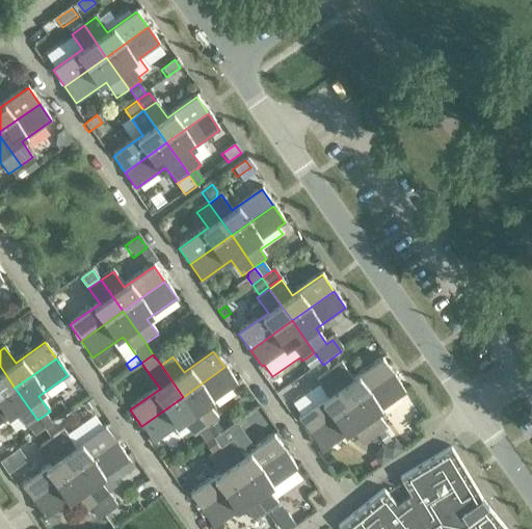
[(342,365),(329,374),(352,405),(394,376),(382,360),(352,380),(342,365)]
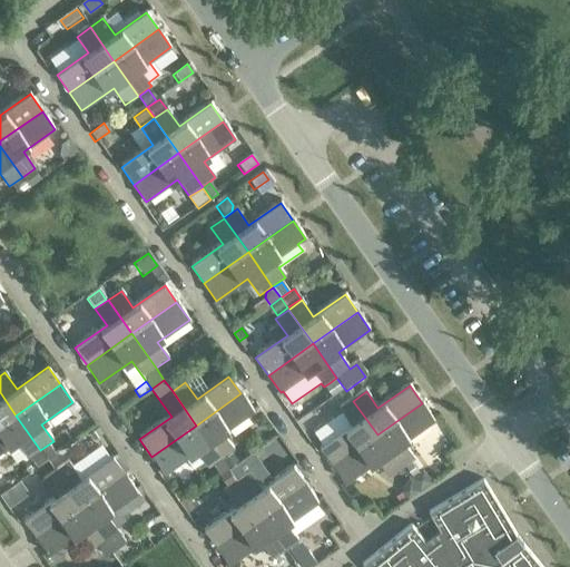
[(0,426),(16,416),(0,392),(0,426)]
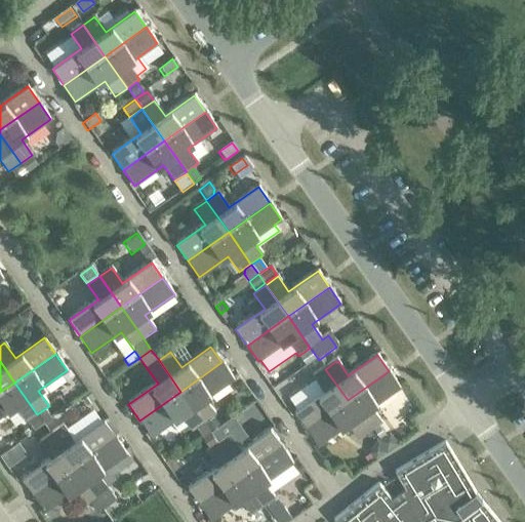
[(234,378),(221,362),(180,392),(203,423),(215,414),(204,399),(234,378)]
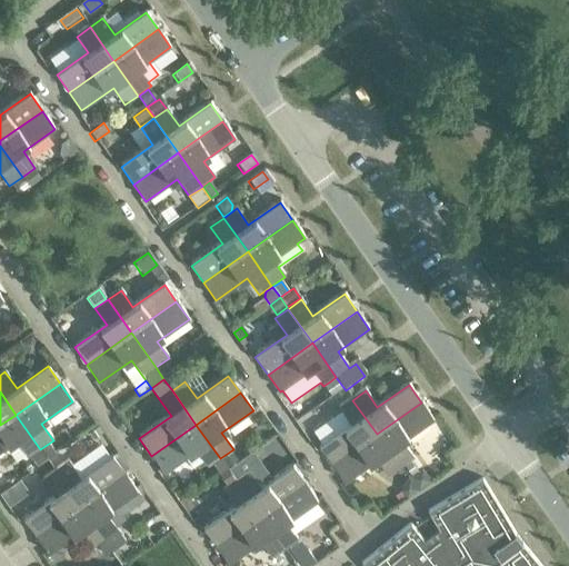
[(377,434),(352,400),(340,408),(339,409),(351,426),(319,448),(331,466),(377,434)]
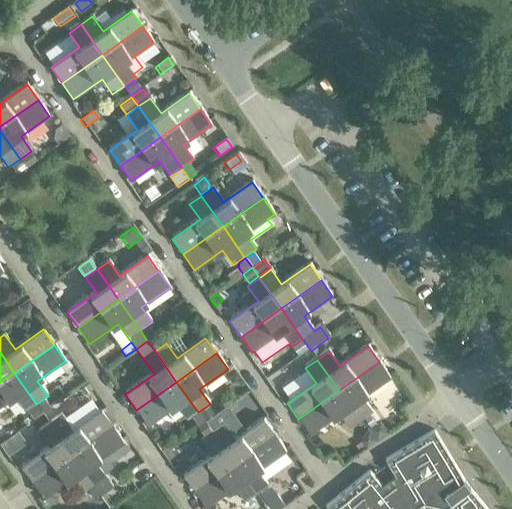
[(390,378),(379,362),(339,390),(360,421),(372,413),(361,398),(390,378)]
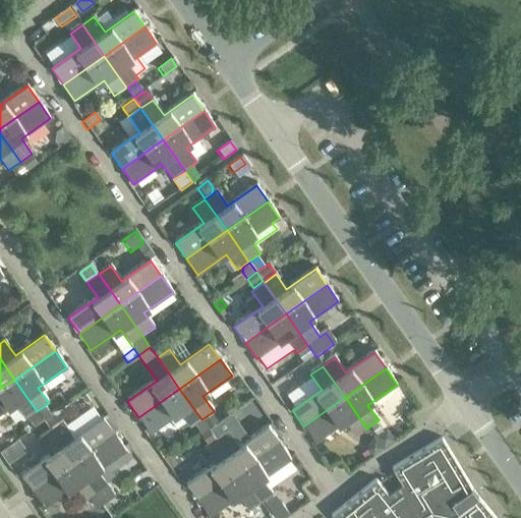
[(37,411),(14,380),(0,389),(0,413),(14,404),(24,419),(37,411)]
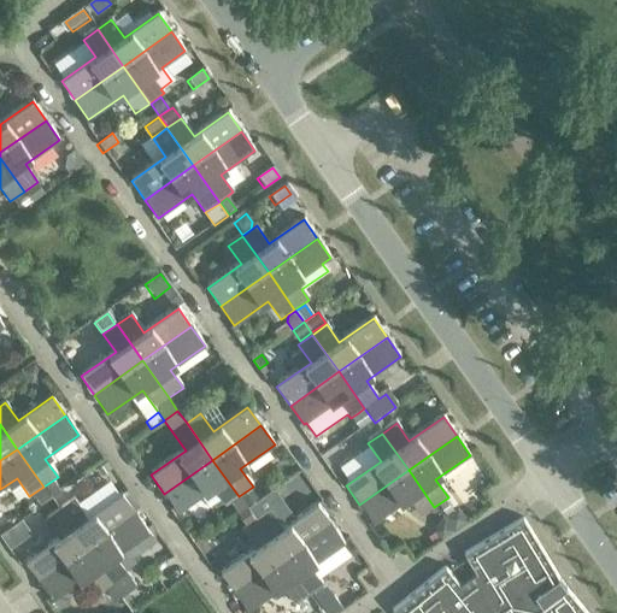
[(239,496),(212,460),(164,494),(177,513),(212,489),(224,507),(239,496)]
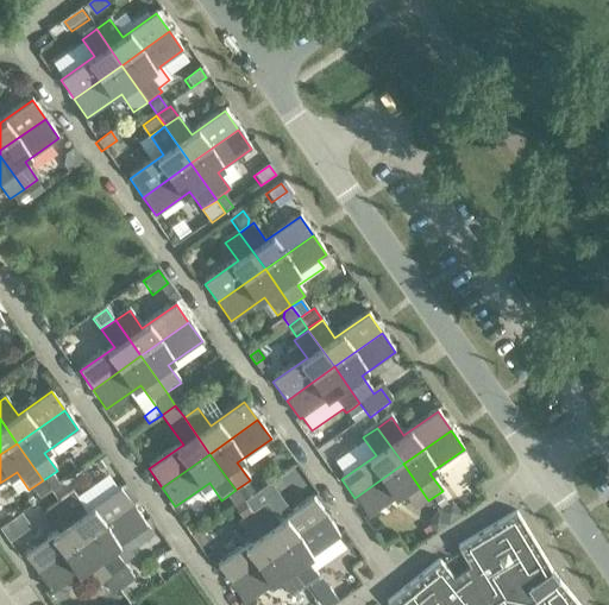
[(95,465),(100,472),(110,465),(105,459),(95,465)]
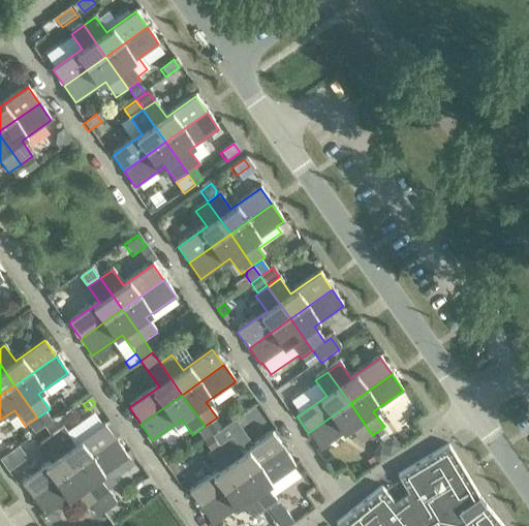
[(372,435),(350,403),(308,433),(319,449),(349,428),(360,443),(372,435)]
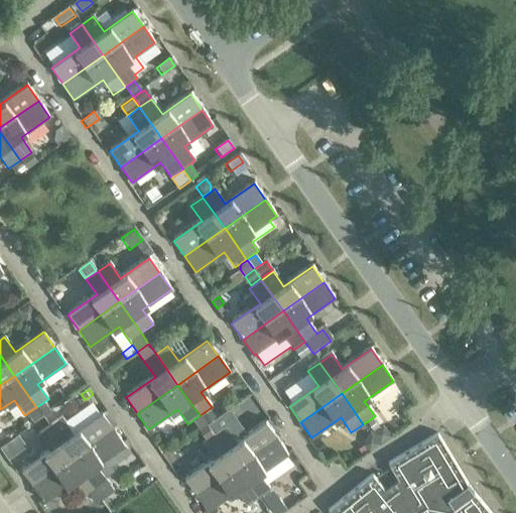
[(230,410),(208,427),(214,436),(236,468),(276,439),(265,423),(248,435),(230,410)]
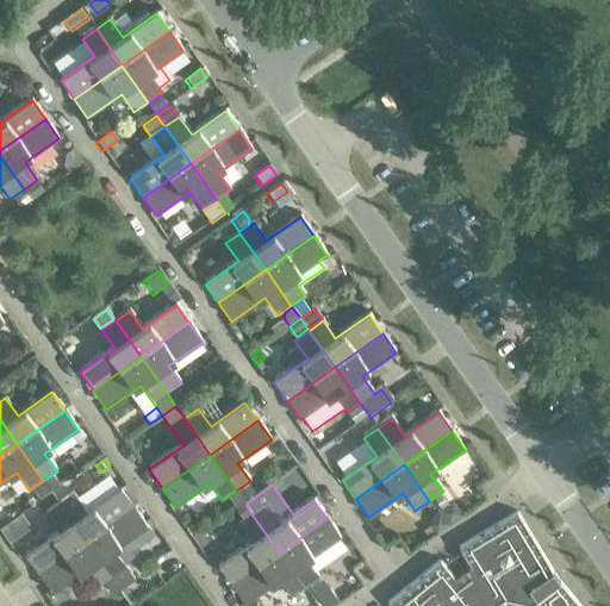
[(74,495),(60,506),(86,542),(134,508),(120,489),(87,513),(74,495)]
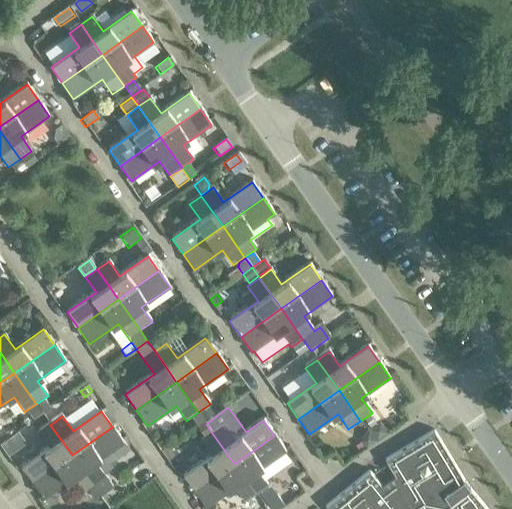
[(368,420),(362,424),(368,433),(374,429),(368,420)]
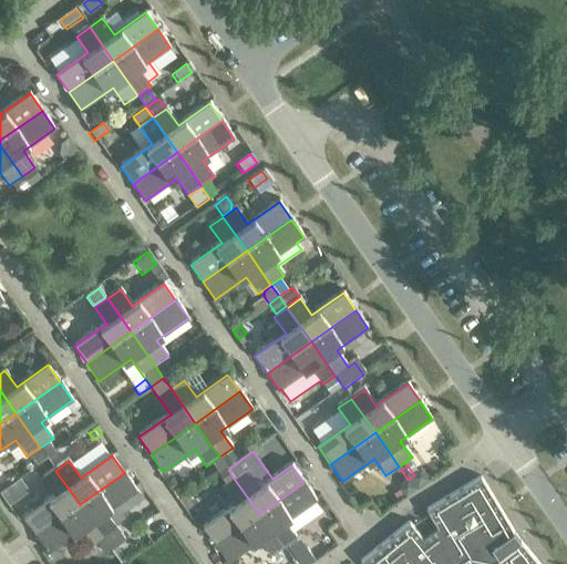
[(228,470),(220,474),(228,485),(235,480),(228,470)]
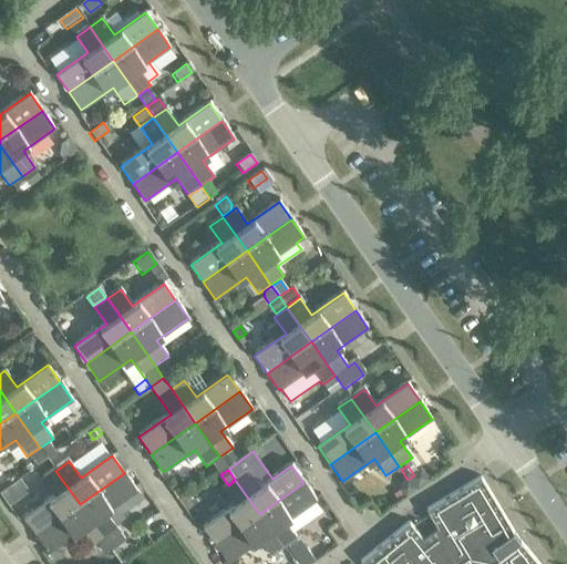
[(80,504),(55,471),(43,480),(54,496),(23,519),(35,536),(80,504)]
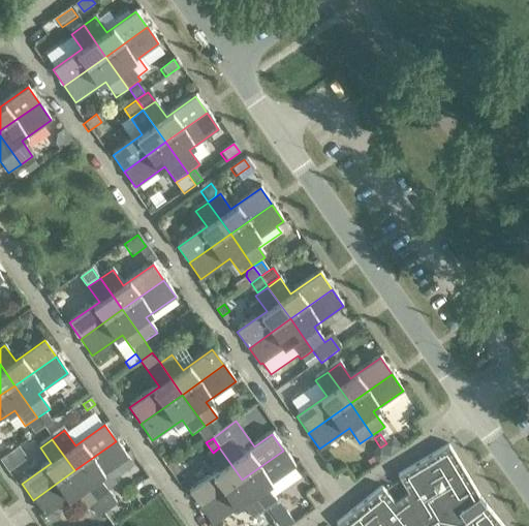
[(386,443),(380,447),(387,458),(398,451),(391,440),(386,443)]
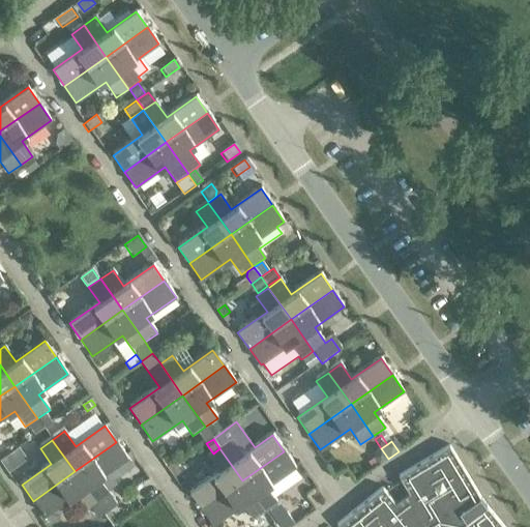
[(127,459),(116,442),(75,471),(97,503),(109,495),(98,479),(127,459)]
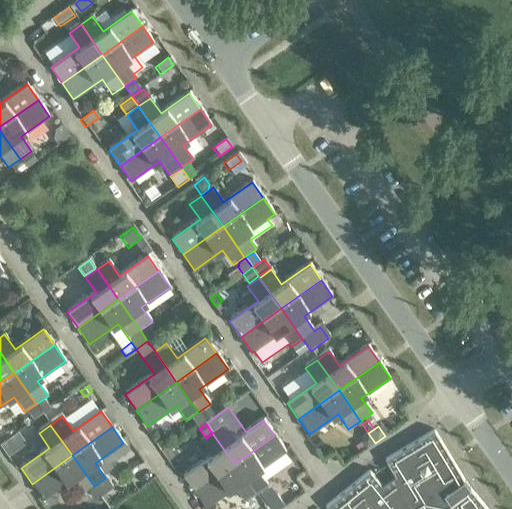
[(464,481),(434,432),(385,462),(397,482),(385,491),(370,473),(326,508),(485,508),(470,490),(464,481)]
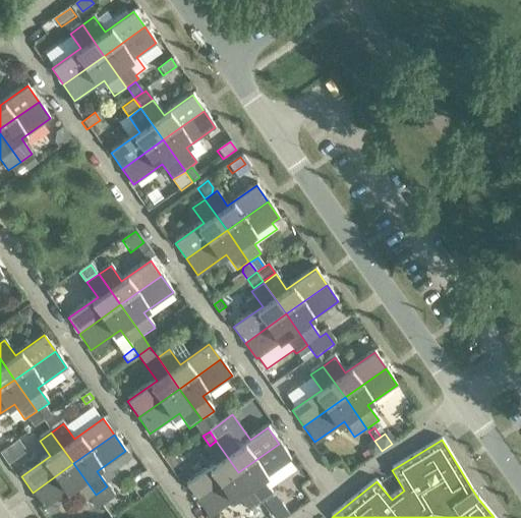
[(238,472),(216,441),(210,446),(205,449),(215,464),(186,484),(197,501),(238,472)]
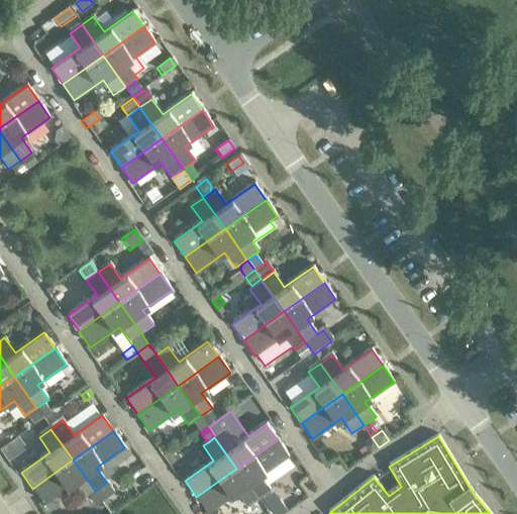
[(372,437),(363,444),(369,454),(379,447),(372,437)]
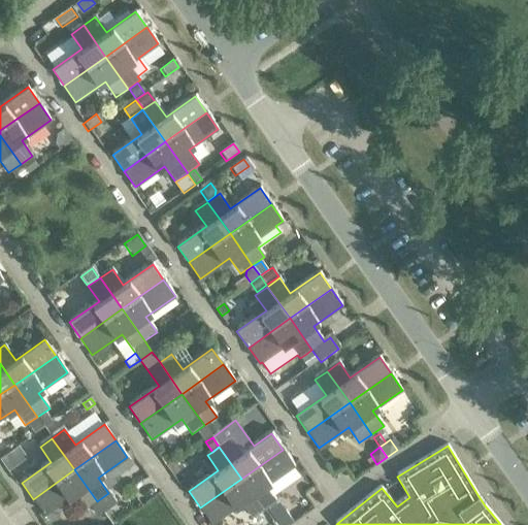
[(294,465),(283,450),(241,479),(264,511),(276,501),(265,486),(294,465)]
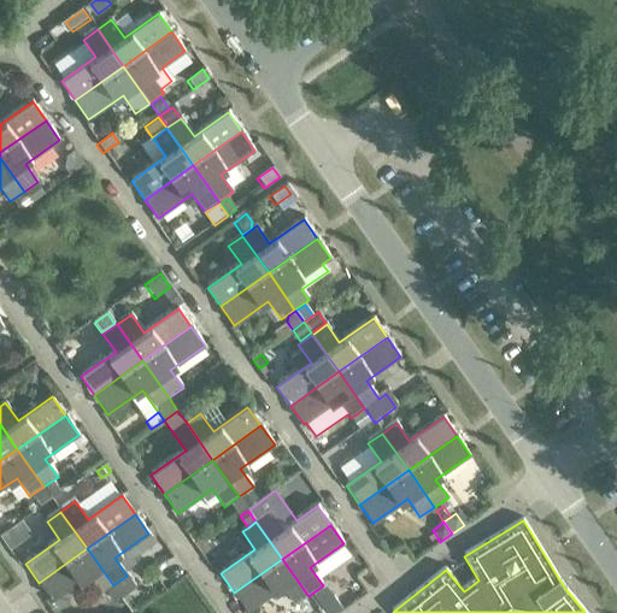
[(113,585),(87,548),(39,583),(52,601),(86,577),(99,595),(113,585)]
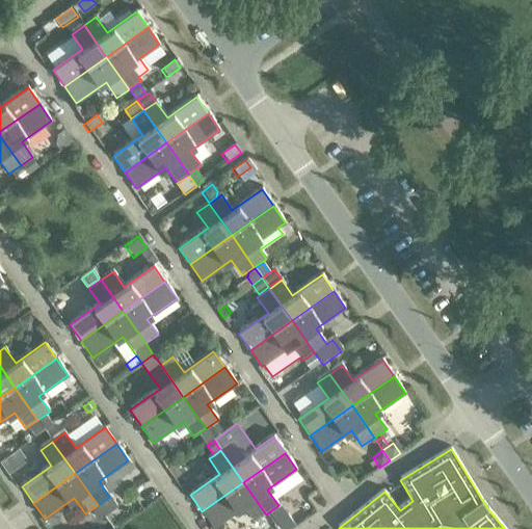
[(266,514),(243,482),(202,511),(213,528),(243,507),(254,523),(266,514)]
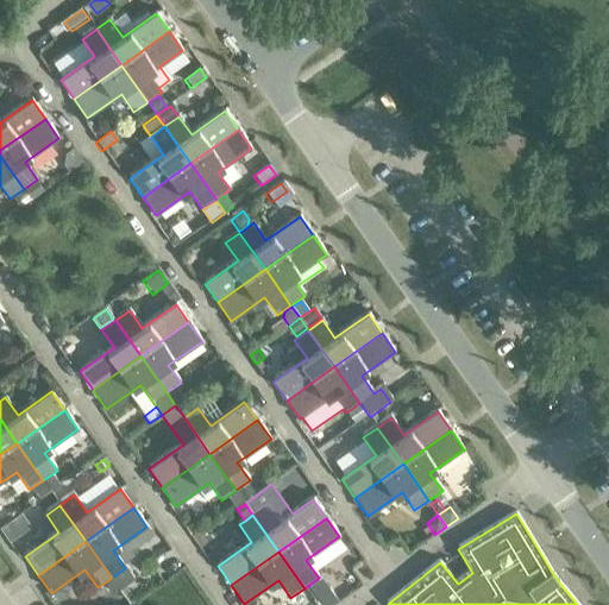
[(330,591),(318,599),(321,604),(336,604),(338,603),(330,591)]
